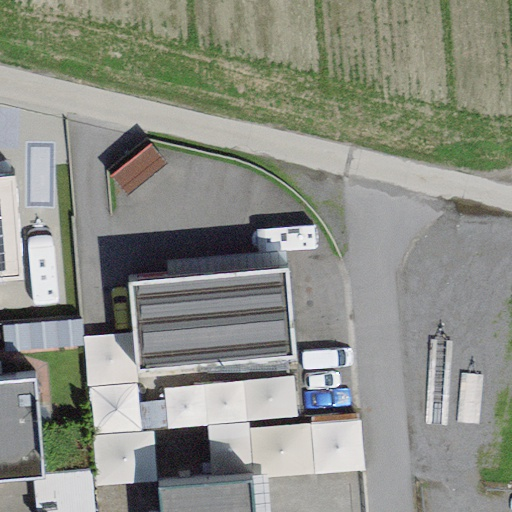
[(0,281),(22,280),(13,178),(0,179),(0,281)]
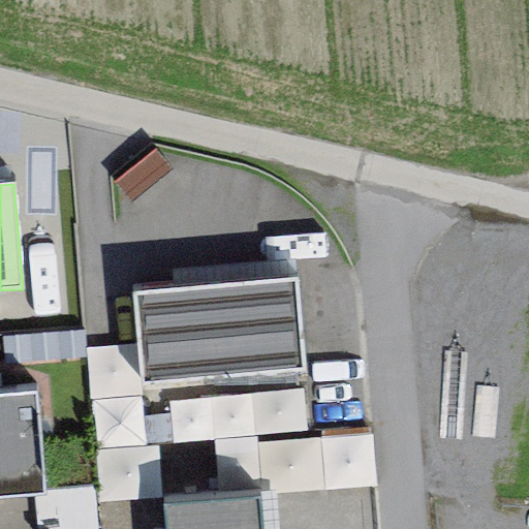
[(297,277),(132,290),(139,382),(305,369),(297,277)]
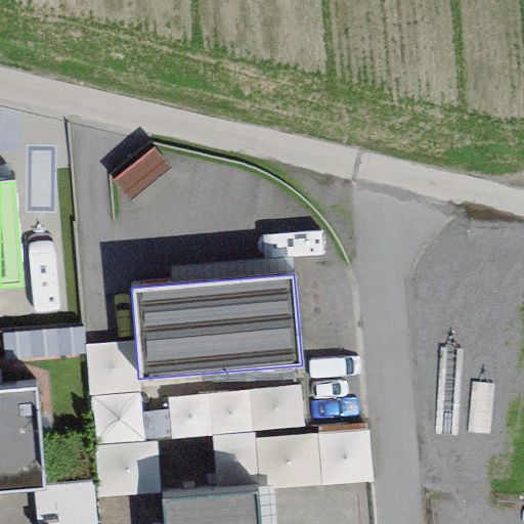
[(36,389),(0,392),(0,491),(42,488),(36,389)]
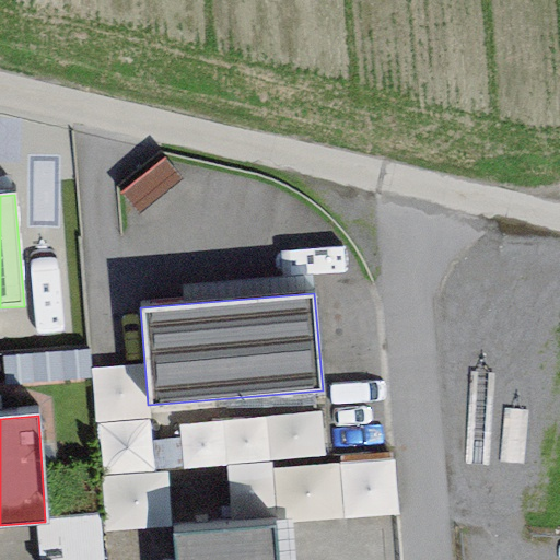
[(294,559),(292,518),(270,521),(272,559),(294,559)]
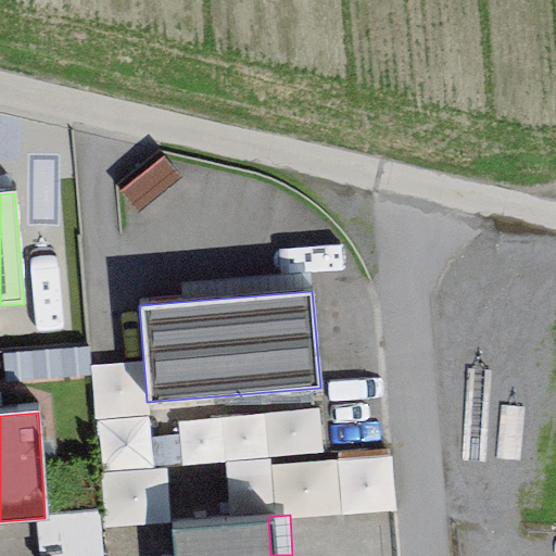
[(270,555),(268,517),(172,525),(173,555),(270,555)]
